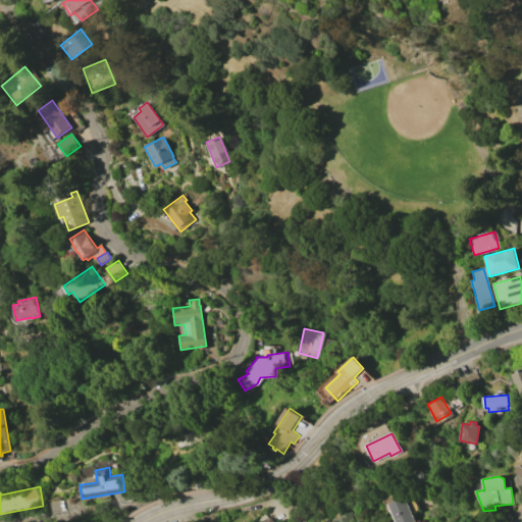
[(405,498),(414,521),(395,521),(388,504),(405,498)]
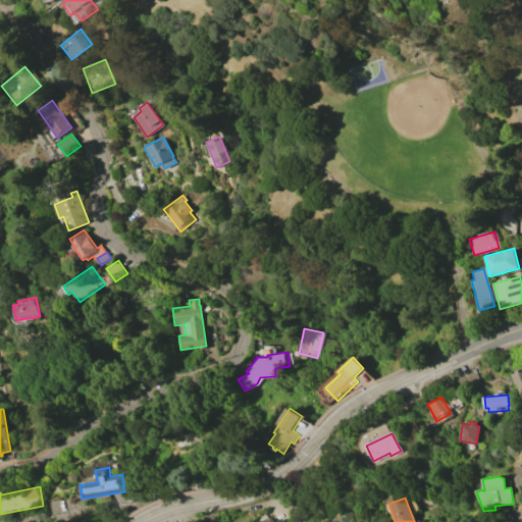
[(350,511),(351,521),(331,521),(331,518),(338,518),(338,512),(350,511)]
